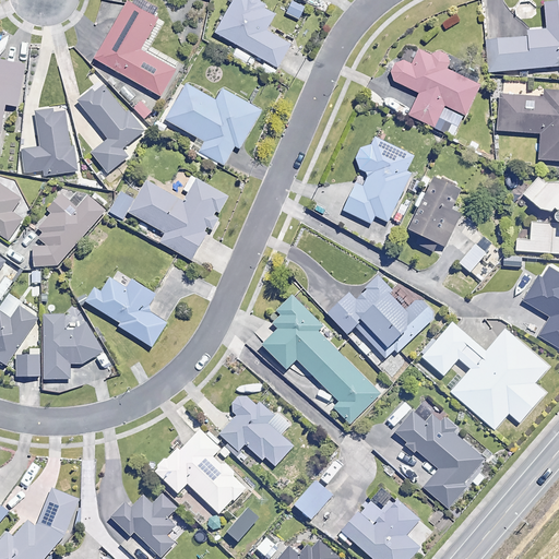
[(130,0),(129,0),(94,58),(155,95),(174,67),(140,46),(158,18),(130,0)]
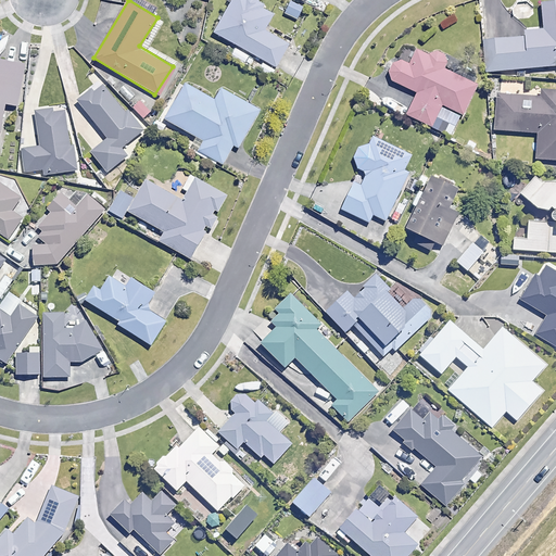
[(257,0),(237,0),(218,33),(277,67),(292,42),(268,28),(278,12),(257,0)]
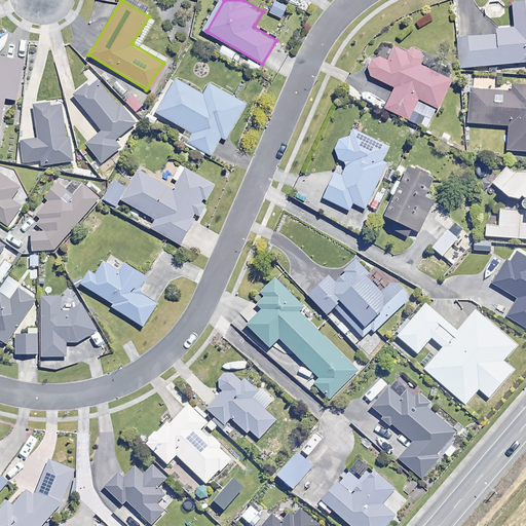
[(288,6),(275,0),(270,11),(283,16),(288,6)]
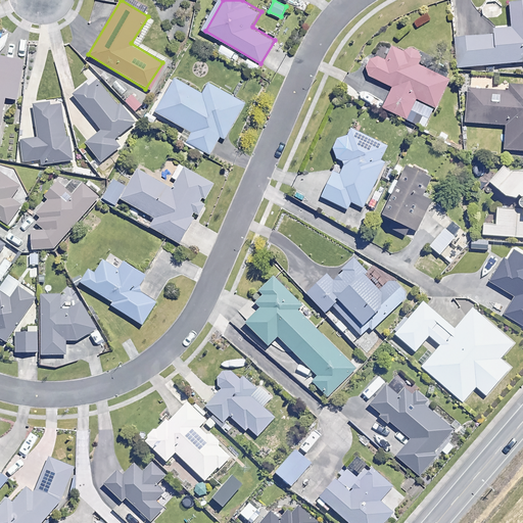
[(459,35),(459,63),(522,62),(522,0),(508,1),(508,28),(491,28),(491,35),(459,35)]
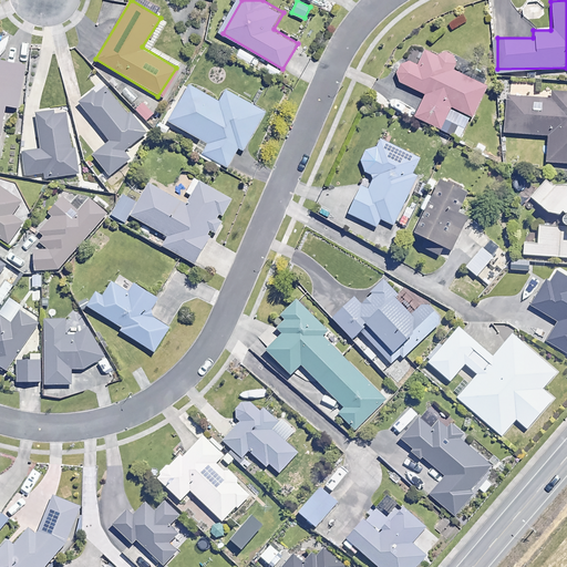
[(253,57),(239,49),(235,57),(249,64),(253,57)]
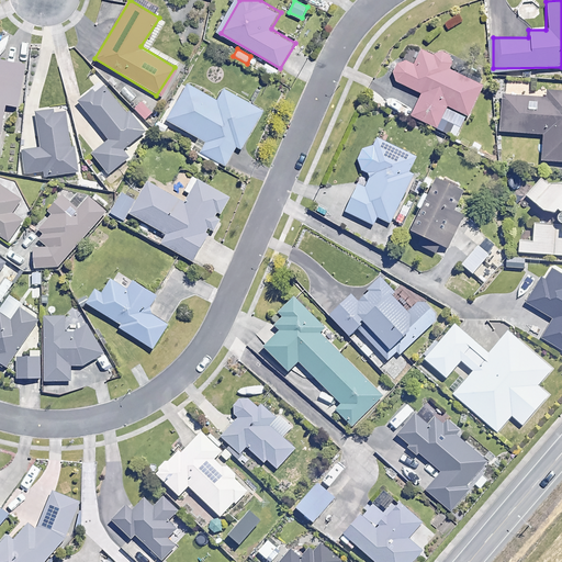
[(434,127),(445,107),(463,116),(480,85),(449,68),(454,59),(436,49),(431,56),(419,49),(412,65),(401,59),(391,78),(419,93),(407,114),(434,127)]
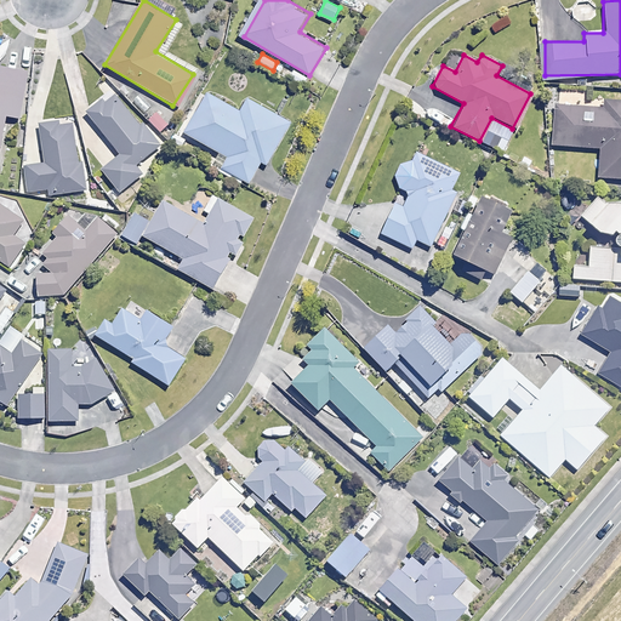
[(29,72),(6,66),(0,86),(0,148),(9,118),(17,120),(29,72)]
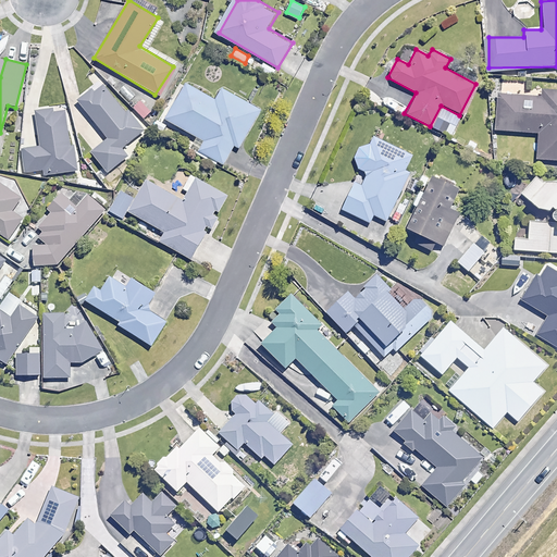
[(276,69),(263,61),(258,69),(272,77),(276,69)]
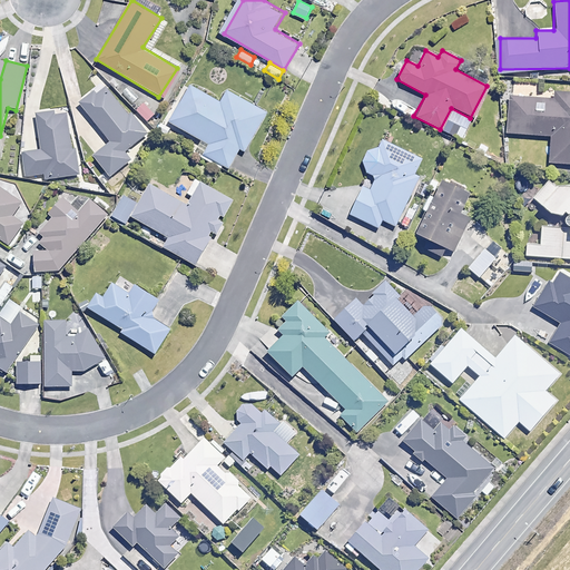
[(569,88),(508,82),(501,133),(547,137),(543,164),(569,166),(569,88)]
